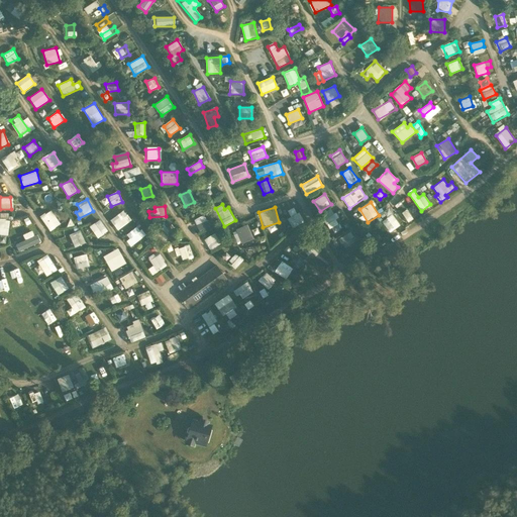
[(291,217),(288,218),(293,228),(305,222),(300,212),(297,214),(294,207),(288,210),(291,217)]
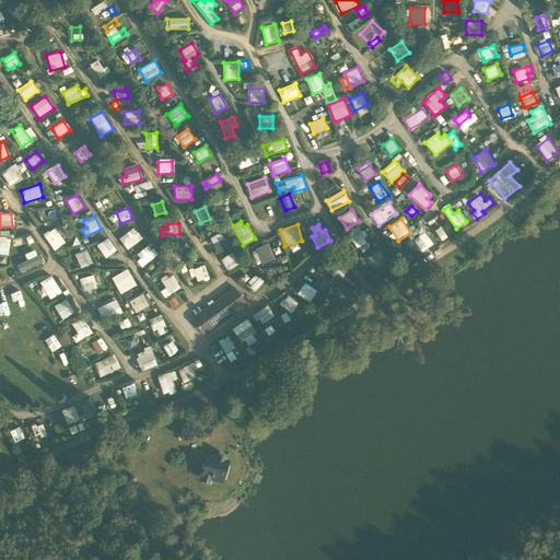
[(128,249),(142,237),(133,226),(118,240),(128,249)]
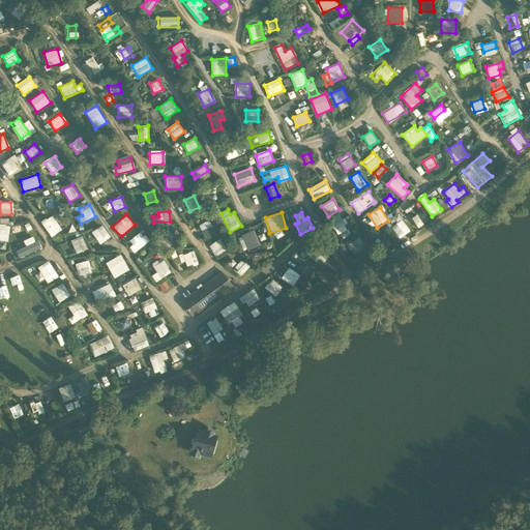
[(398,224),(391,228),(400,239),(411,231),(399,214),(393,217),(398,224)]
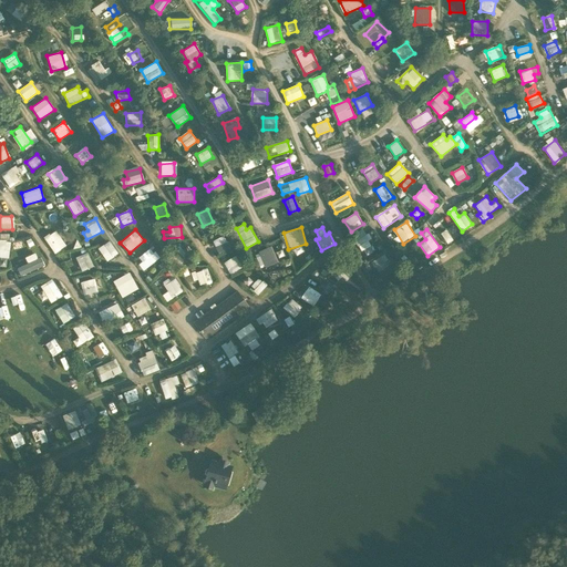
[(55,230),(43,238),(54,254),(66,246),(55,230)]
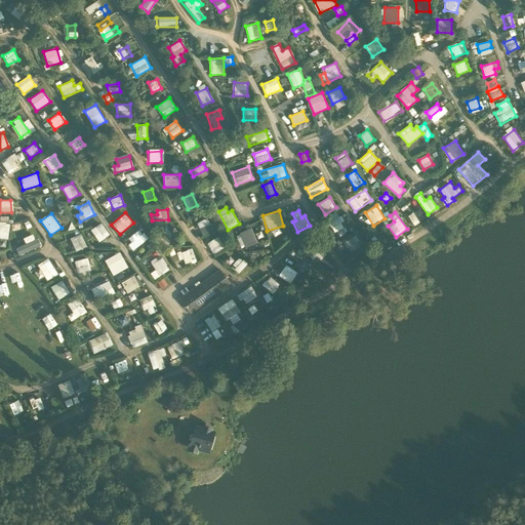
[(414,227),(419,224),(414,213),(409,215),(414,227)]
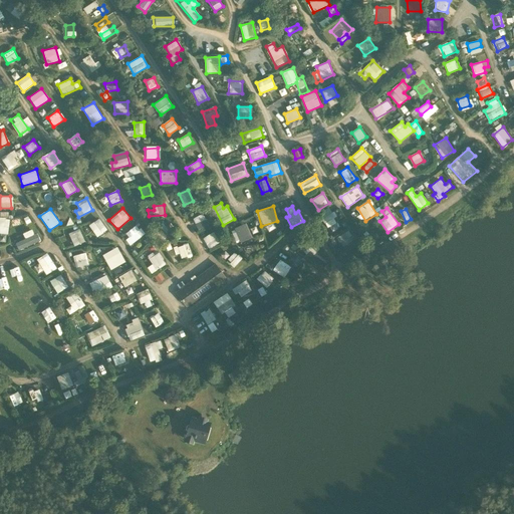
[(198,230),(210,225),(204,213),(193,219),(198,230)]
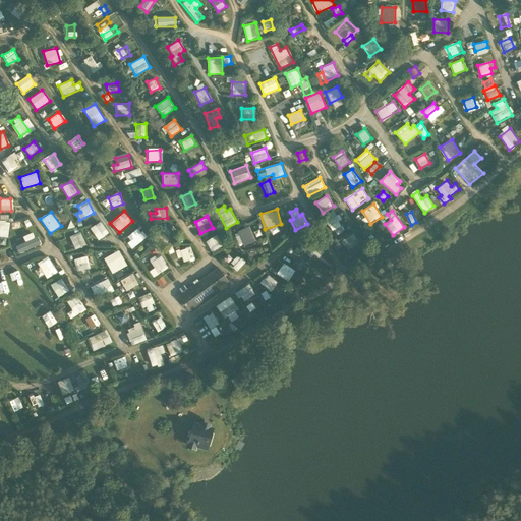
[(0,236),(8,237),(9,221),(0,220),(0,236)]
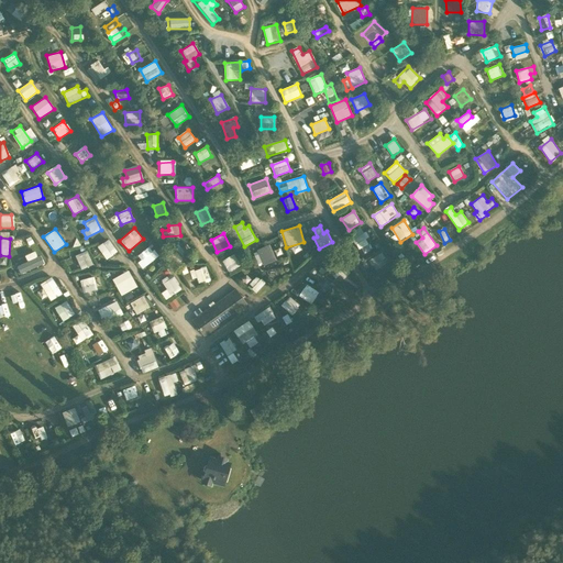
[(108,239),(97,246),(106,260),(118,252),(108,239)]
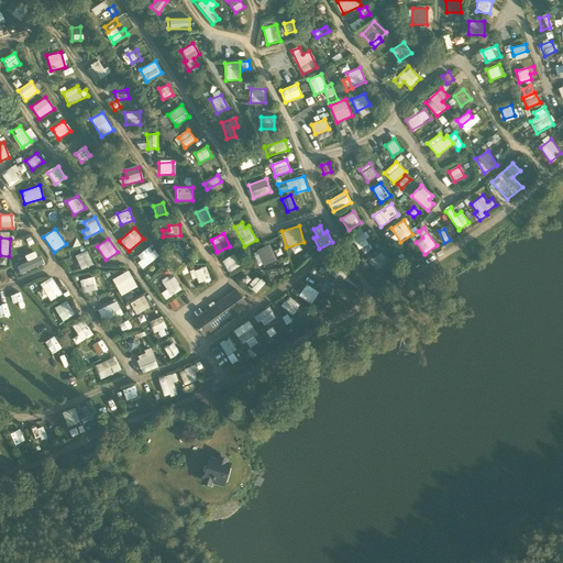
[(269,245),(254,252),(262,267),(277,260),(269,245)]
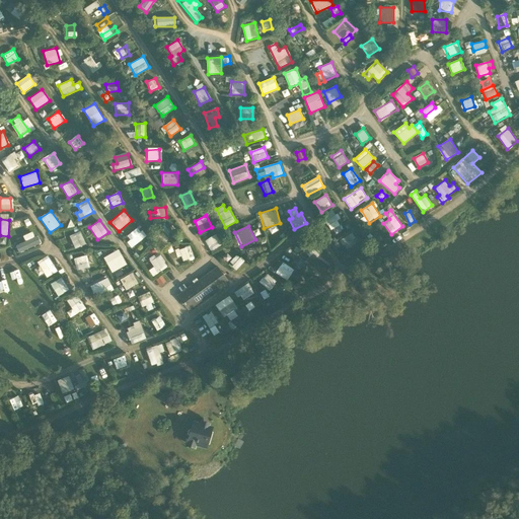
[(134,244),(144,237),(137,228),(127,235),(134,244)]
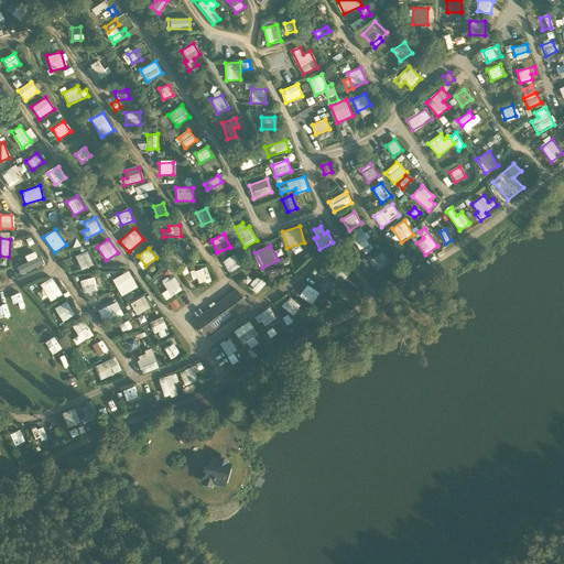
[(76,256),(77,260),(69,263),(73,271),(82,268),(83,270),(93,266),(87,251),(76,256)]
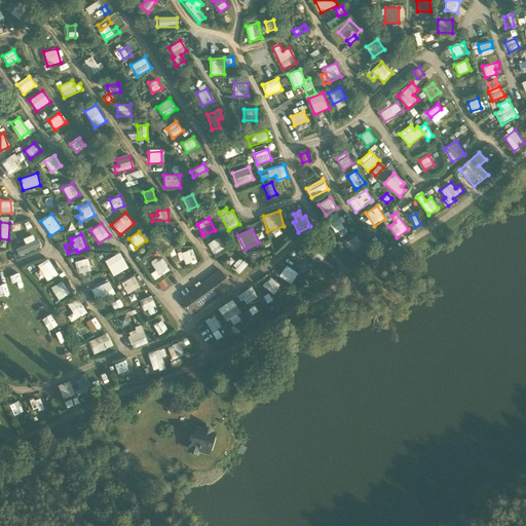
[(24,245),(34,240),(32,235),(22,239),(24,245)]
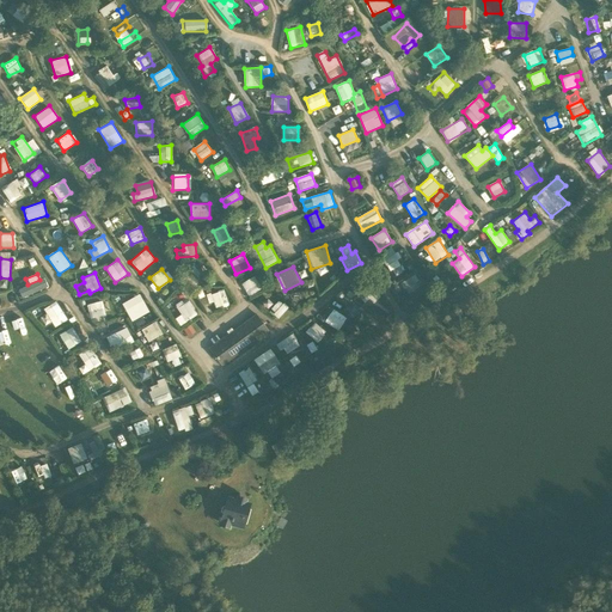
[(402,283),(410,294),(422,286),(415,275),(402,283)]
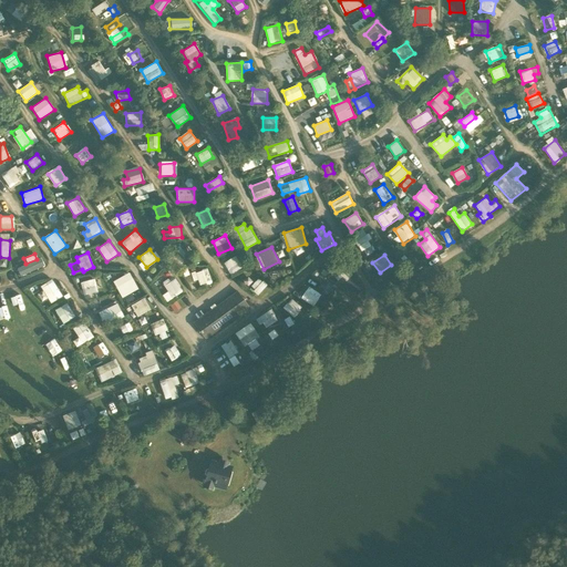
[(224,263),(230,275),(243,268),(236,256),(224,263)]
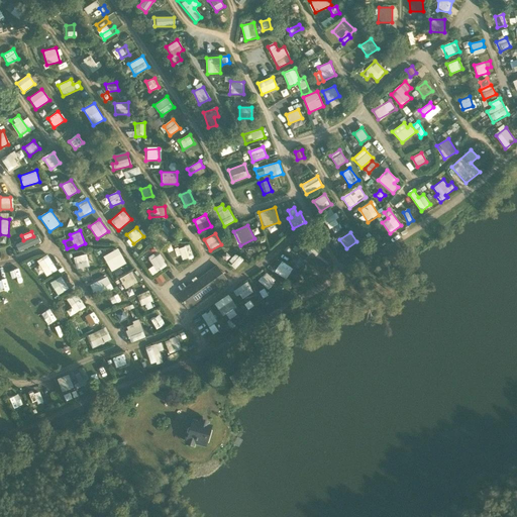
[(18,252),(39,242),(36,234),(14,244),(18,252)]
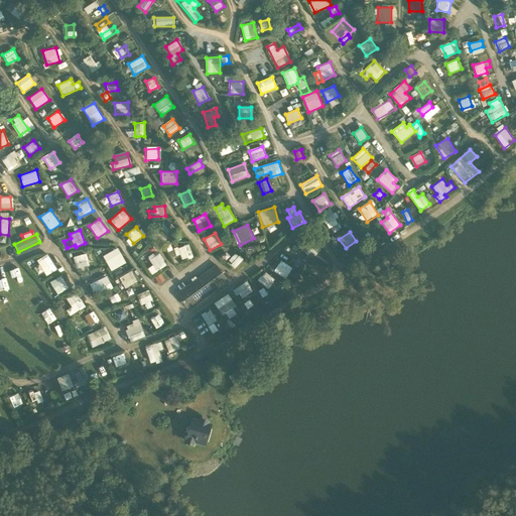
[(307,255),(312,252),(314,255),(321,252),(316,242),(303,249),(307,255)]
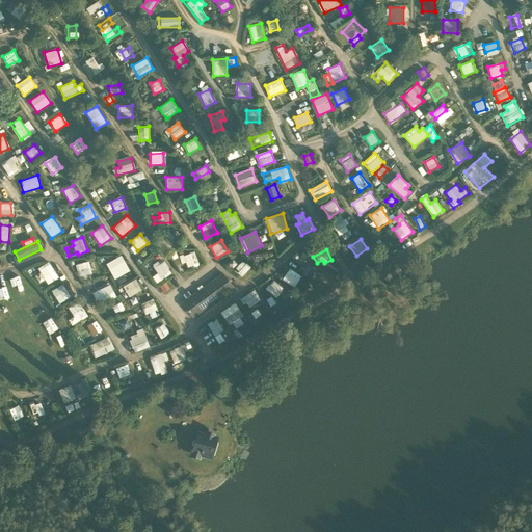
[(187,262),(188,268),(198,266),(195,251),(179,256),(181,263),(187,262)]
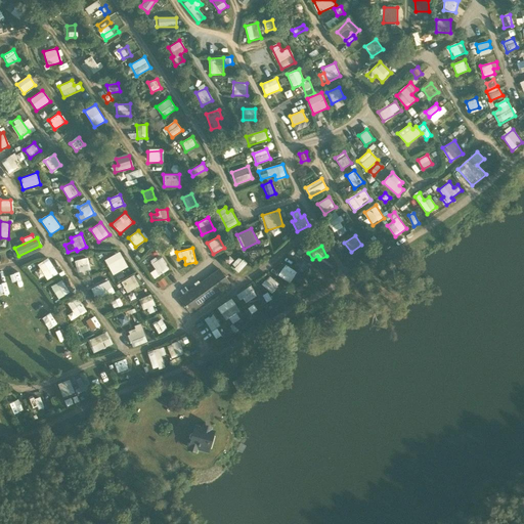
[(104,259),(112,275),(127,268),(120,252),(104,259)]
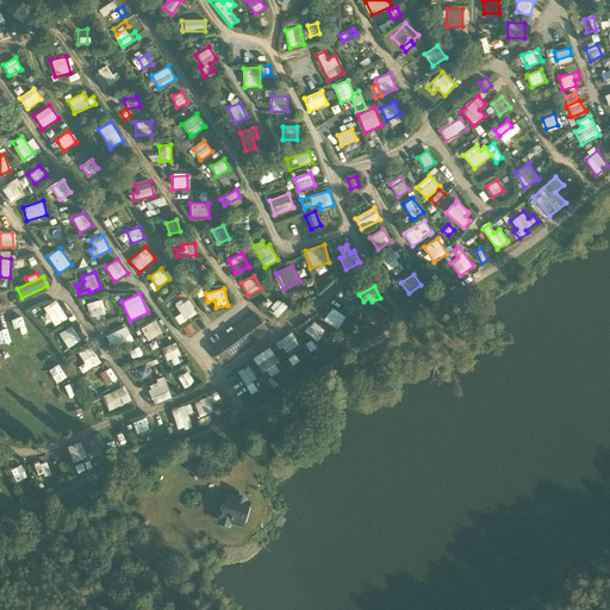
[(187,297),(174,305),(180,312),(174,317),(180,325),(198,313),(187,297)]
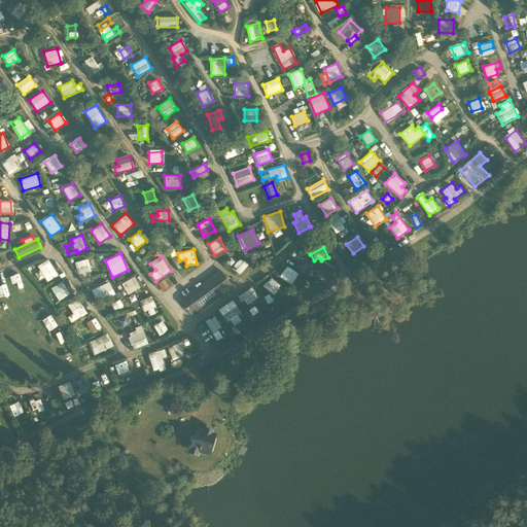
[(234,266),(241,273),(248,267),(241,258),(234,266)]
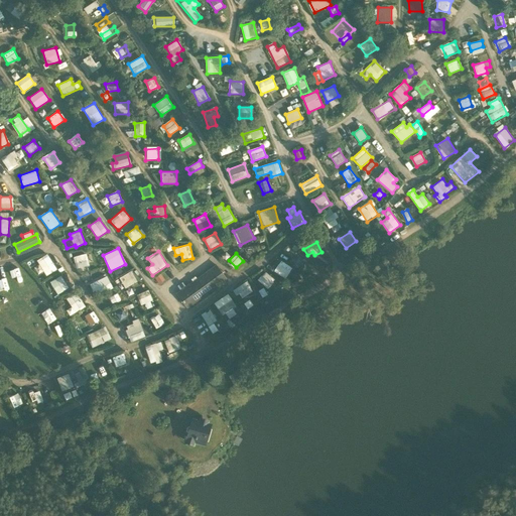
[(76,268),(88,265),(86,254),(73,257),(76,268)]
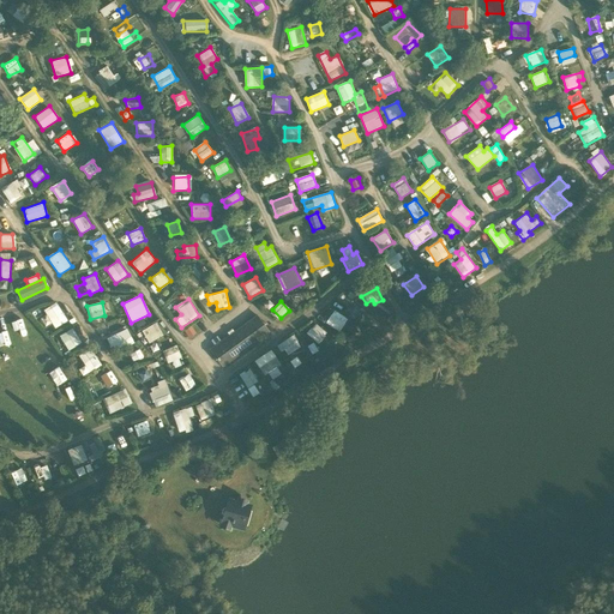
[(355,311),(361,318),(368,313),(362,305),(355,311)]
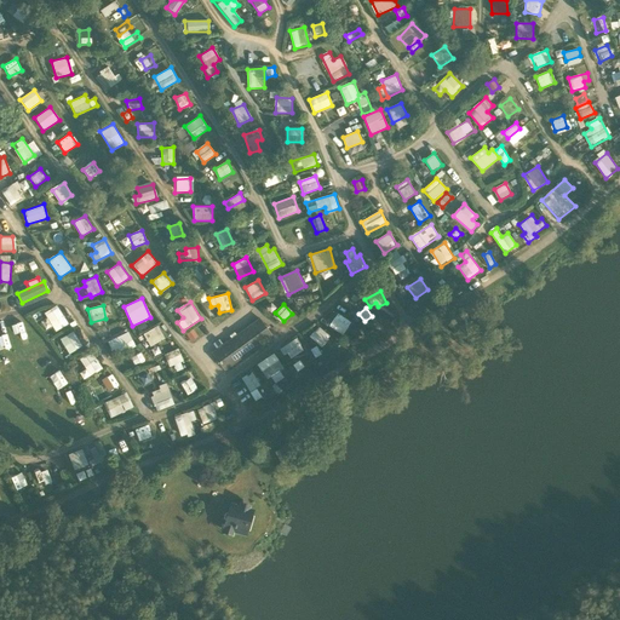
[(210,352),(220,367),(270,333),(259,317),(210,352)]
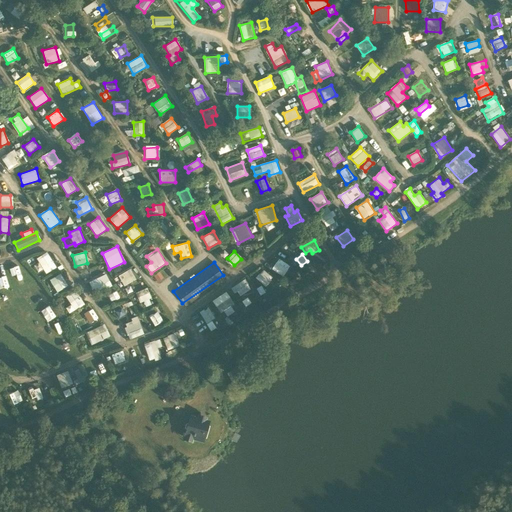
[(284,277),(288,270),(276,262),(272,269),(284,277)]
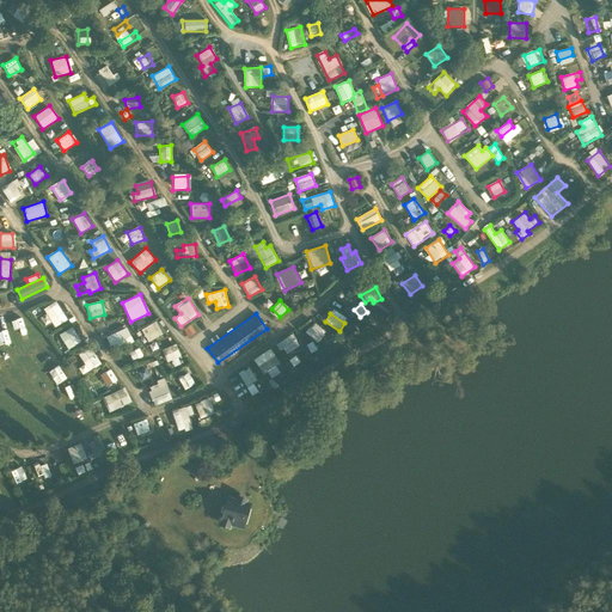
[(140,330),(147,342),(163,335),(155,322),(140,330)]
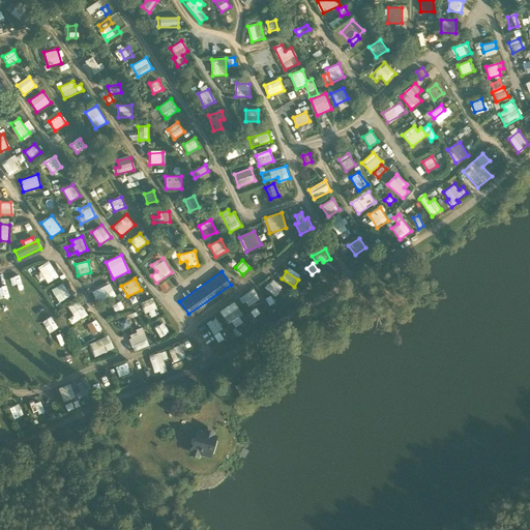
[(273,278),(265,287),(274,296),(283,289),(273,278)]
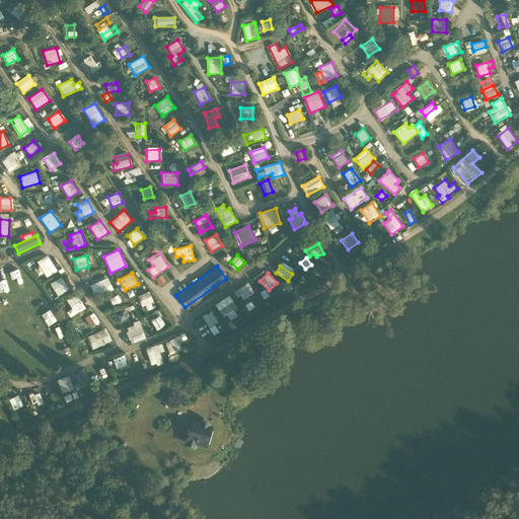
[(159,286),(165,282),(162,276),(155,279),(159,286)]
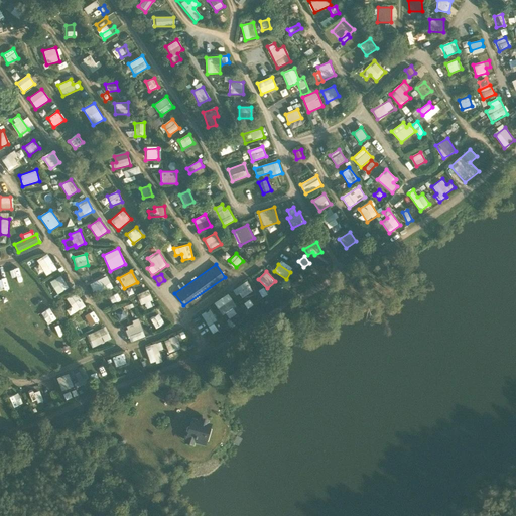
[(61,276),(49,281),(55,294),(68,289),(61,276)]
